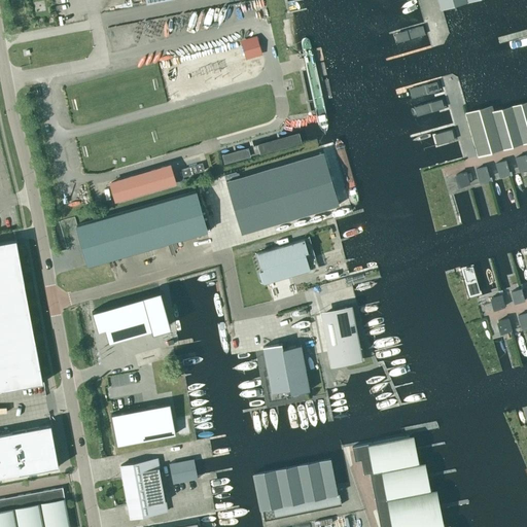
[(437,0),(441,9),(471,0),(437,0)]
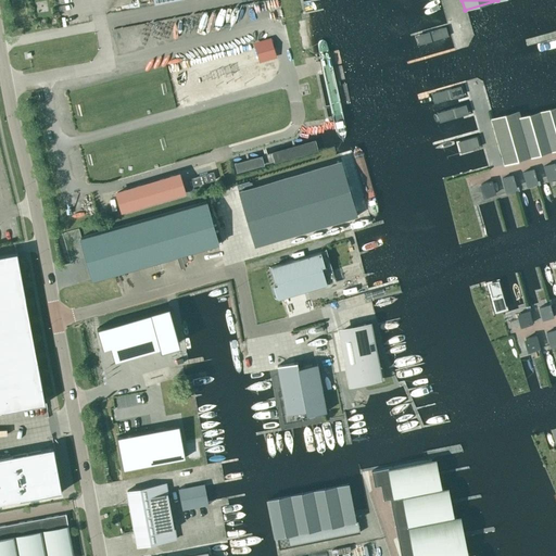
[(273,39),(255,42),(258,64),(277,61),(273,39)]
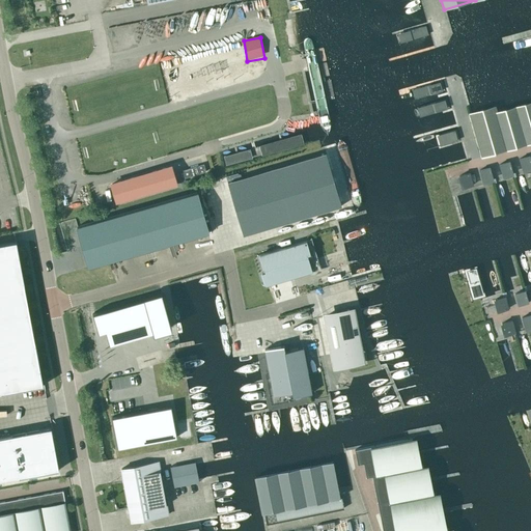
[(495,107),(469,114),(478,147),(487,144),(492,143),(496,142),(508,139),(513,137),(518,136),(528,133),(530,132),(530,103),(497,113),(495,107)]
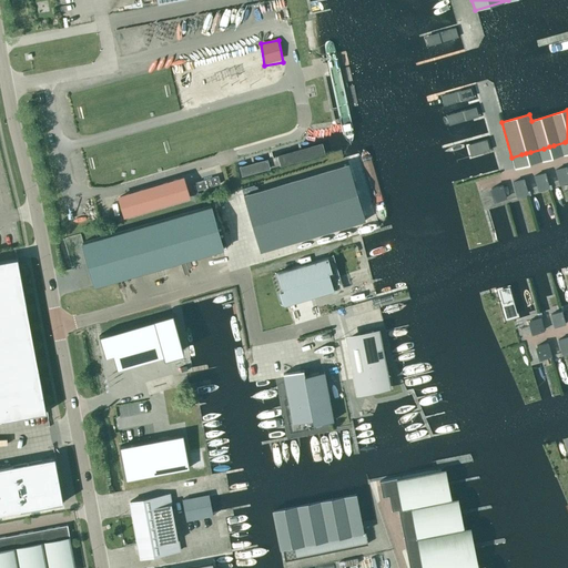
[(348,163),(243,194),(260,252),(365,221),(348,163)]
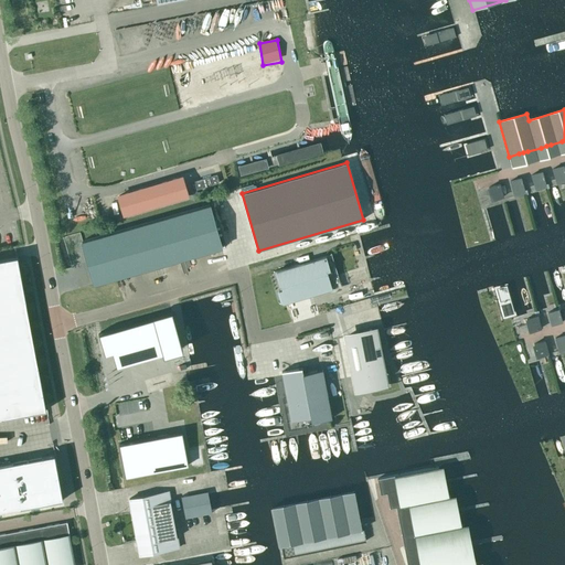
[(564,172),(563,166),(552,169),(556,182),(564,179),(564,172)]
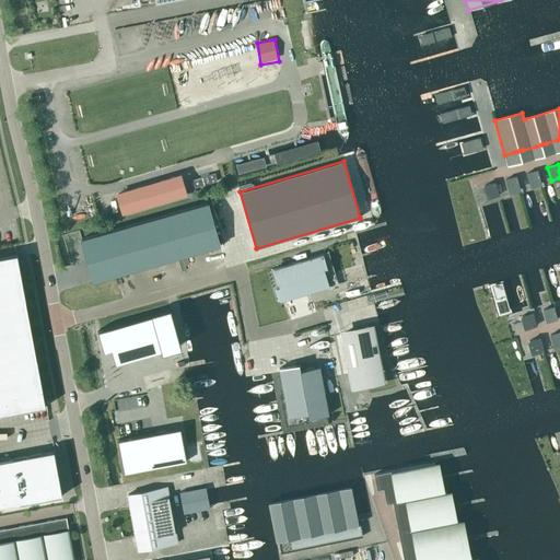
[(537,171),(526,174),(531,186),(540,183),(537,171)]
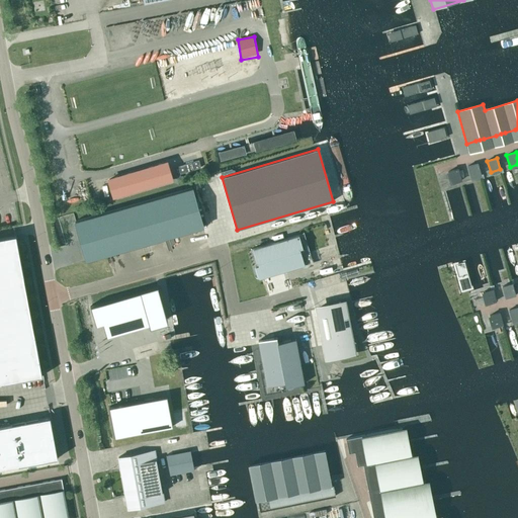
[(171,179),(166,162),(108,179),(113,196),(171,179)]
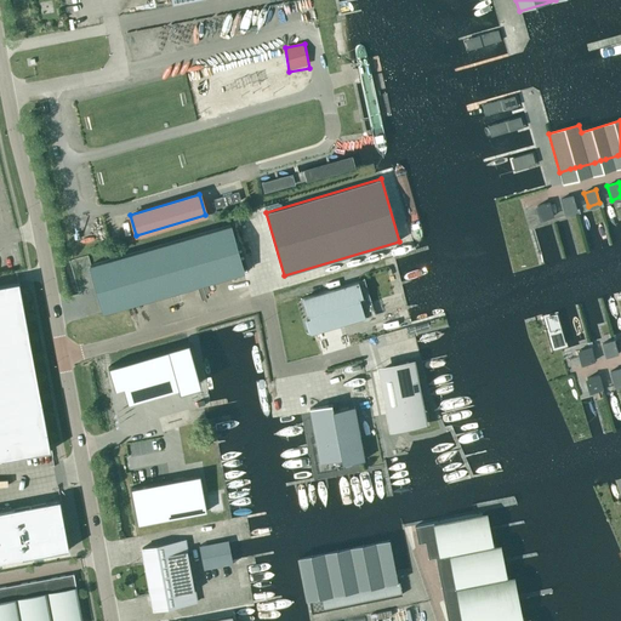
[(573,195),(560,199),(564,214),(576,210),(573,195)]
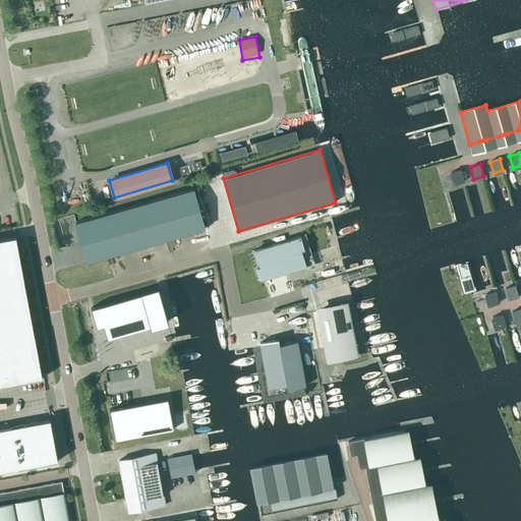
[(461,170),(451,173),(454,184),(464,181),(461,170)]
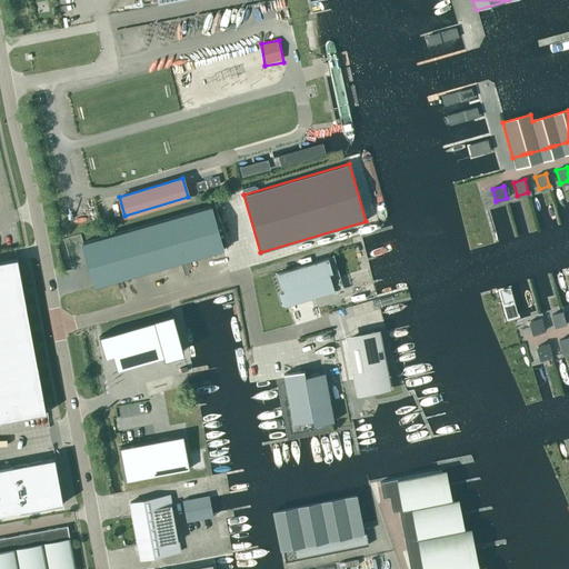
[(211,207),(81,243),(93,287),(223,250),(211,207)]
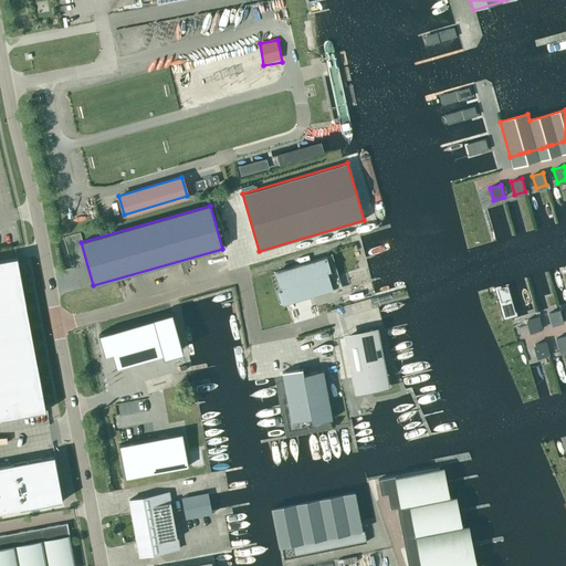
[(37,366),(24,302),(25,302),(17,257),(0,260),(0,418),(1,419),(45,411),(38,366),(37,366)]
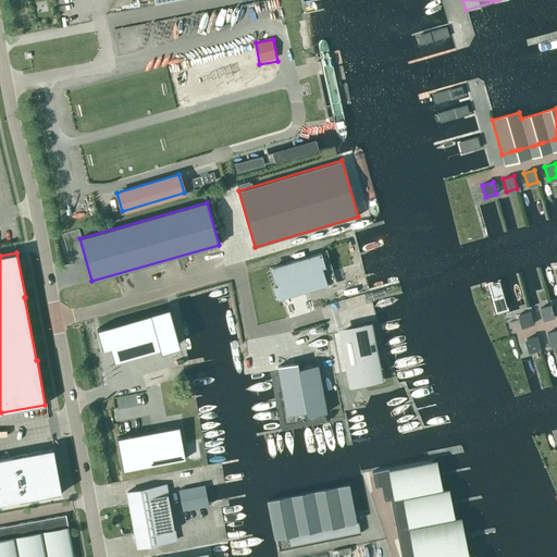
[(325,267),(321,252),(272,267),(277,285),(274,285),(279,299),(327,285),(322,267),(325,267)]
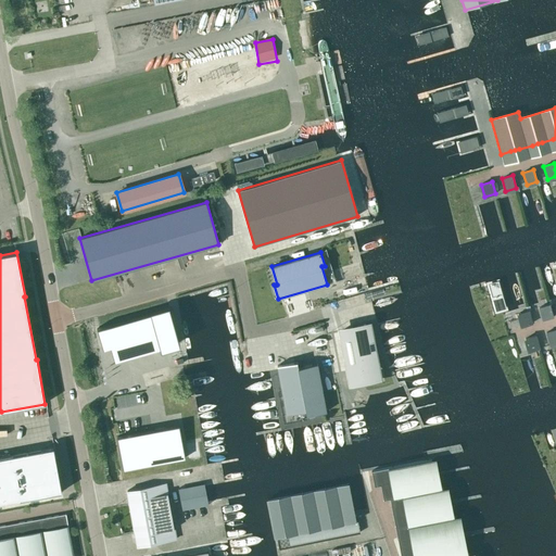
[(553,317),(550,304),(539,307),(543,320),(553,317)]
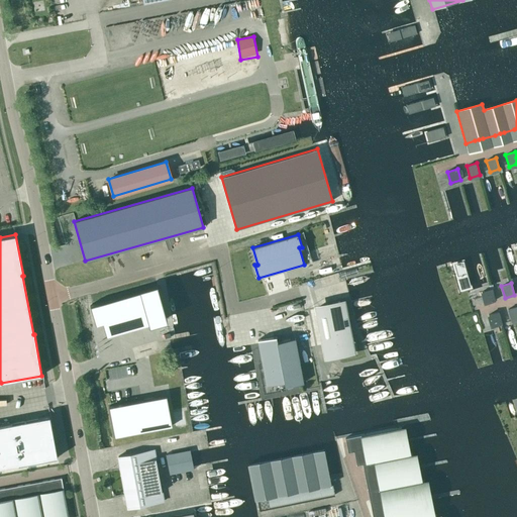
[(158,286),(90,305),(95,324),(102,322),(106,336),(167,319),(158,286)]
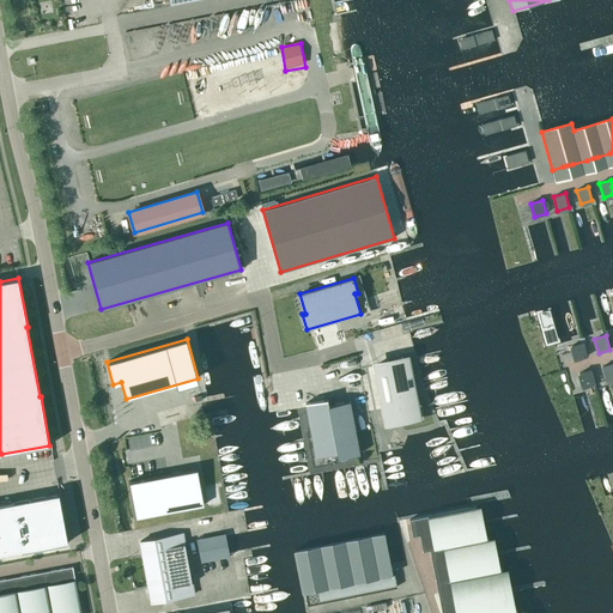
[(575,359),(587,357),(583,343),(571,345),(575,359)]
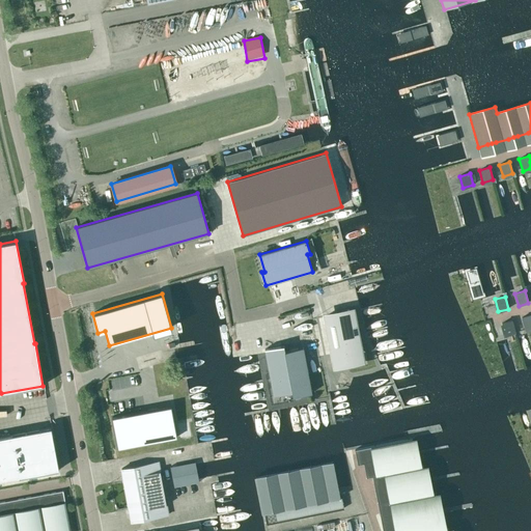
[(338,312),(339,314),(324,317),(333,366),(348,364),(347,359),(363,356),(355,309),(338,312)]
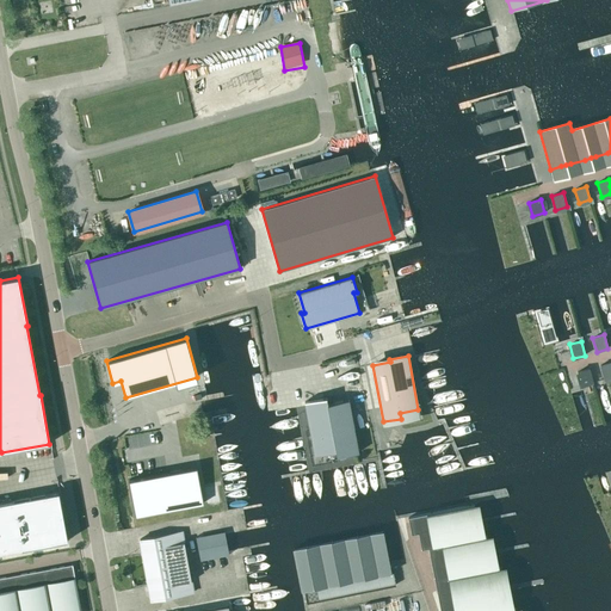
[(610,362),(600,365),(604,380),(610,377),(610,362)]
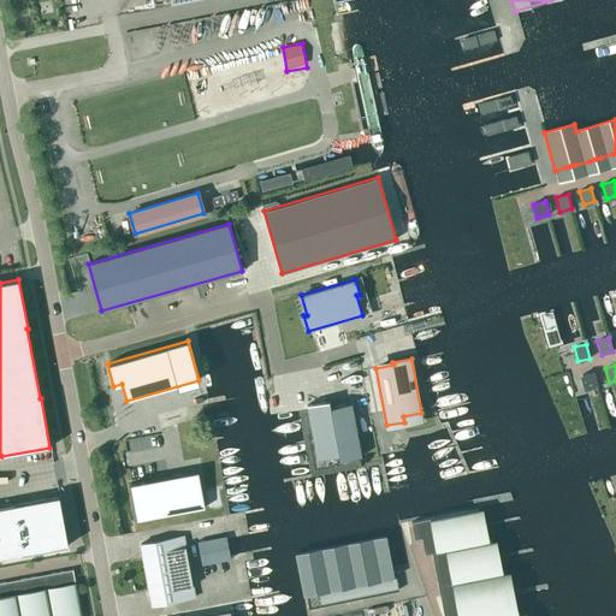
[(593,372),(581,375),(586,389),(598,385),(593,372)]
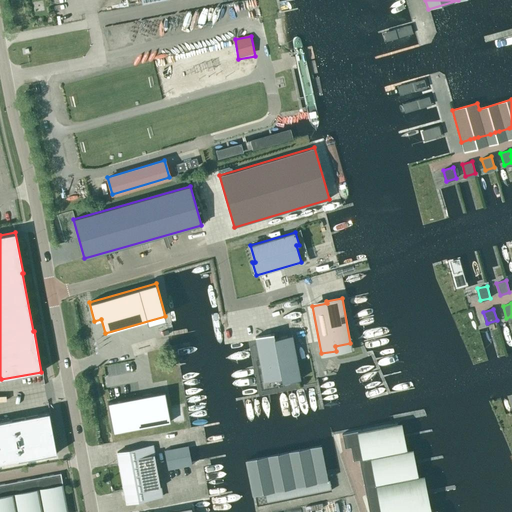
[(281,378),(282,382),(300,379),(292,335),(274,338),(273,333),(255,336),(264,381),(281,378)]
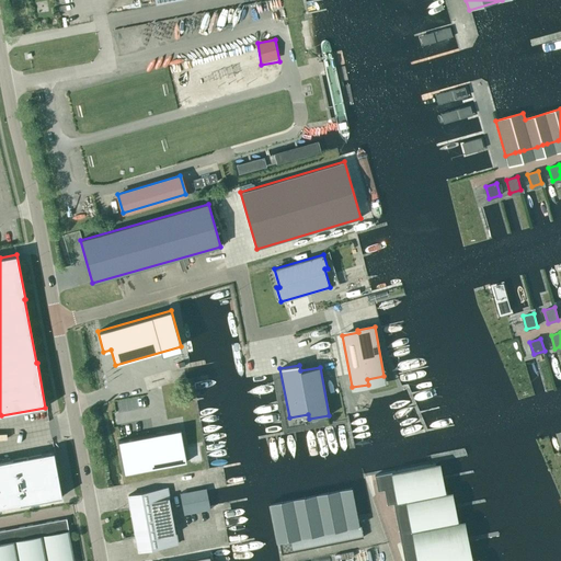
[(181,428),(118,441),(124,473),(186,461),(181,428)]
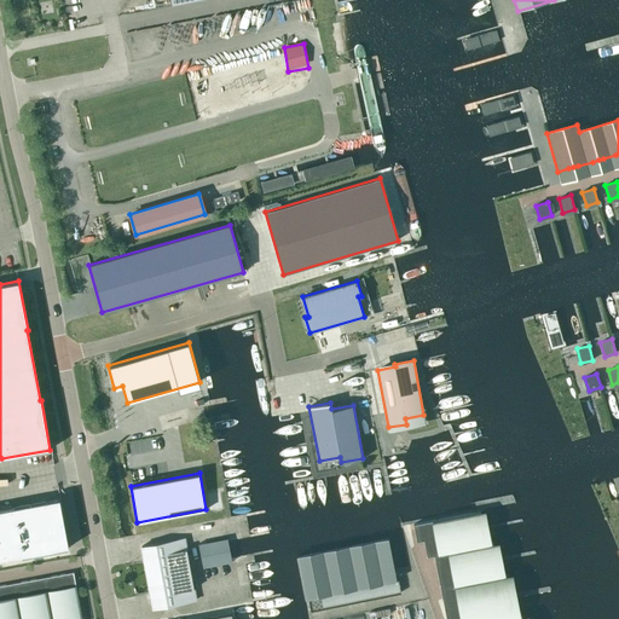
[(22,556),(68,548),(59,498),(46,501),(0,509),(0,560),(22,556)]
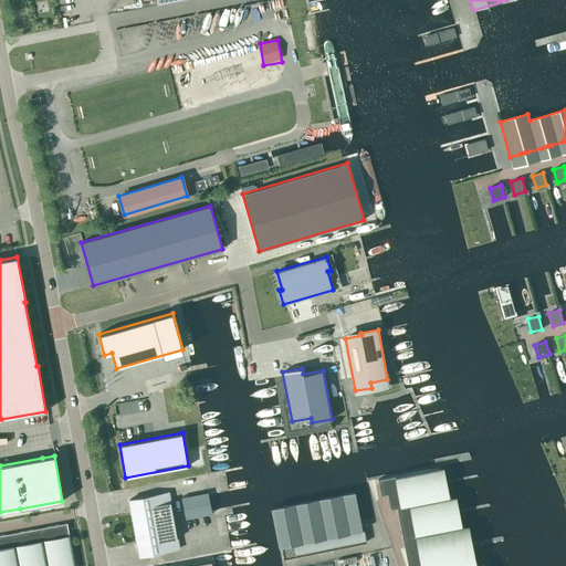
[(444,498),(439,468),(377,480),(380,495),(387,494),(390,510),(397,507),(407,565),(478,565),(478,564),(471,565),(463,526),(457,527),(451,496),(444,498)]
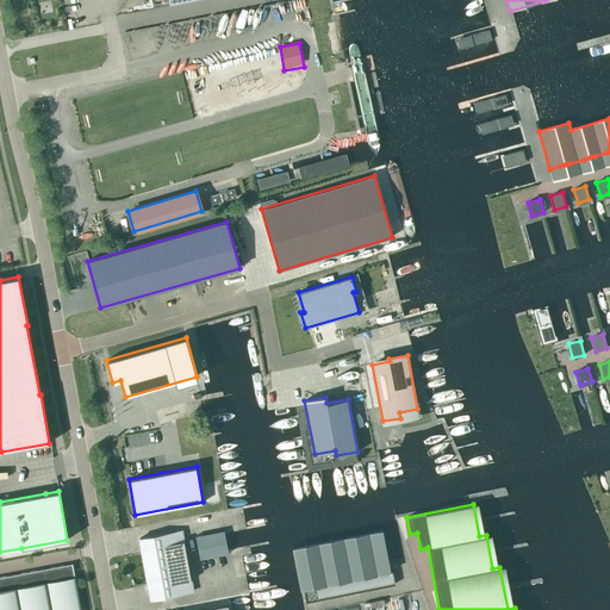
[(181,530),(139,539),(150,599),(193,591),(181,530)]
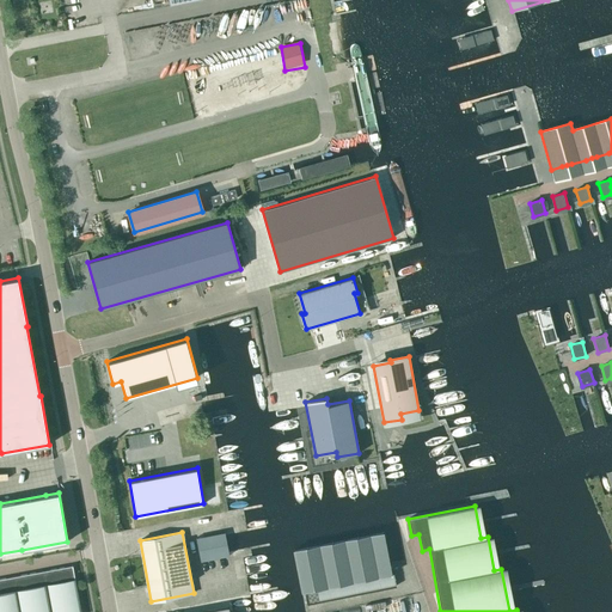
[(396,586),(391,565),(389,567),(381,532),(293,551),(303,593),(305,592),(307,605),(396,586)]
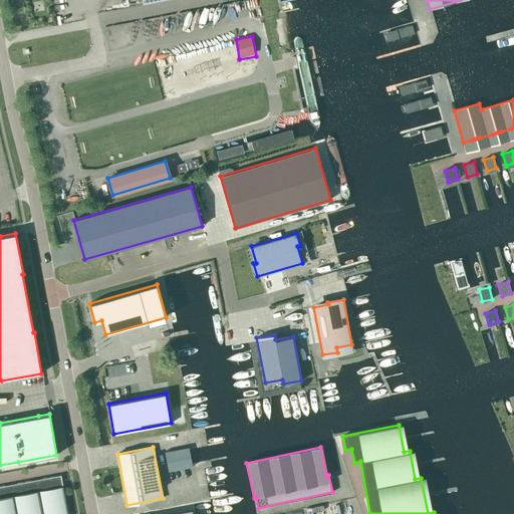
[(67,513),(60,475),(0,486),(0,513),(67,513)]
